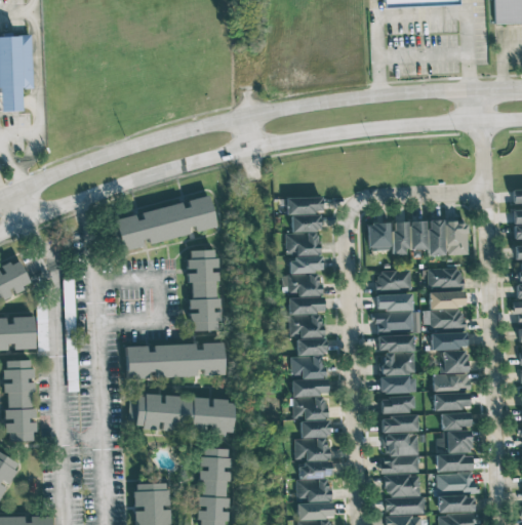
[(521,0),(494,0),(495,24),(521,22),(521,0)]
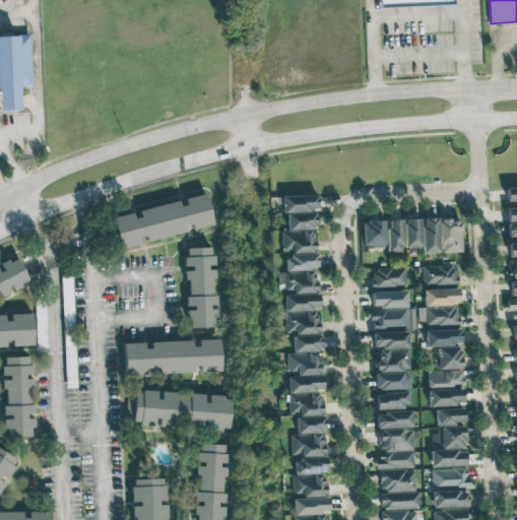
[(0,35),(0,110),(23,109),(22,87),(34,86),(31,34),(0,35)]
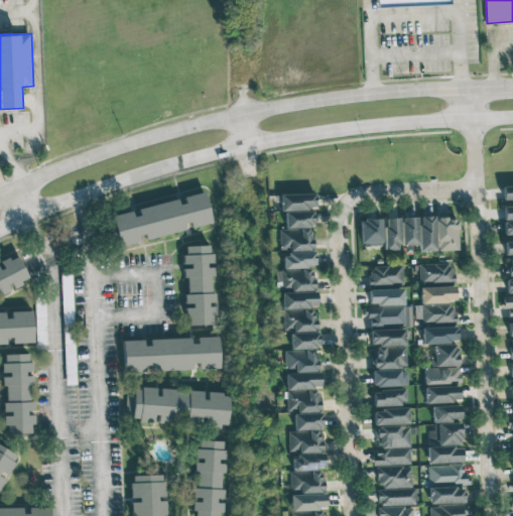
[(510,317),(512,317),(512,185),(505,186),(505,204),(506,239),(507,239),(508,257),(509,295),(504,295),(505,308),(510,307),(510,317)]
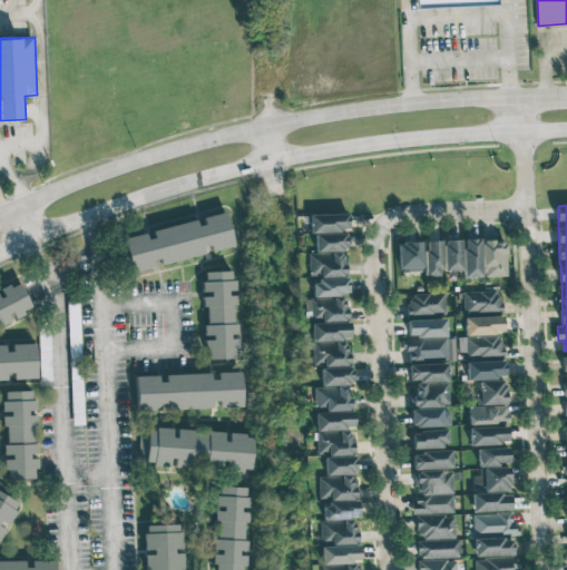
[(235,246),(228,212),(202,217),(202,220),(152,231),(152,233),(126,238),(133,272),(159,266),(159,265),(211,254),(209,252),(235,246)]
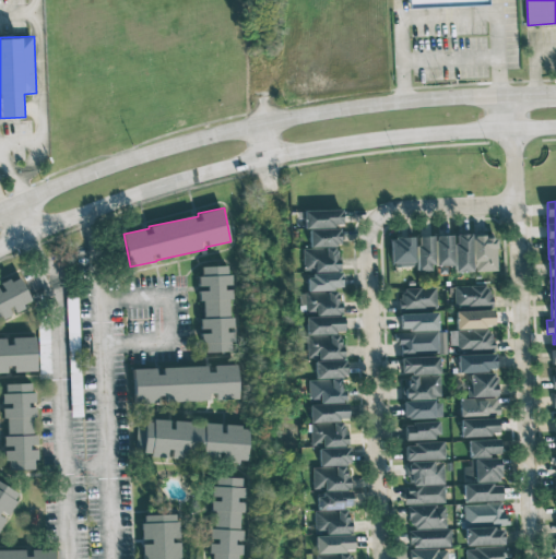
[(306,210),(307,229),(311,229),(311,249),(305,249),(306,273),(309,273),(309,292),(306,292),(307,316),(341,314),(341,287),(344,287),(344,272),(340,272),(340,245),(342,245),(342,226),(344,226),(344,210),(306,210)]
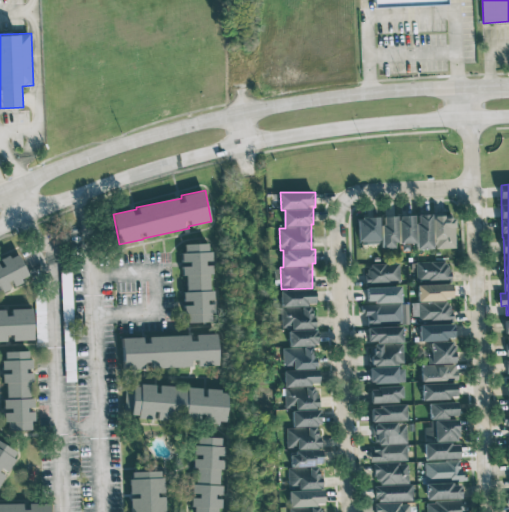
[(418,249),(434,249),(433,214),(417,214),(418,249)]
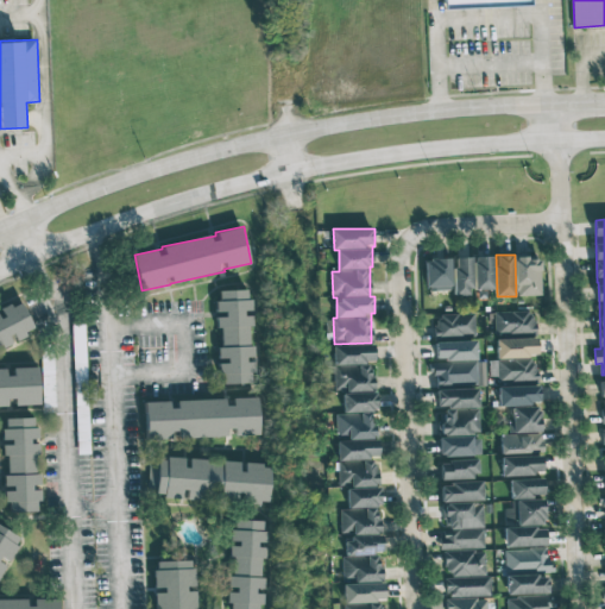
[(476,290),(495,289),(495,256),(476,257),(476,290)]
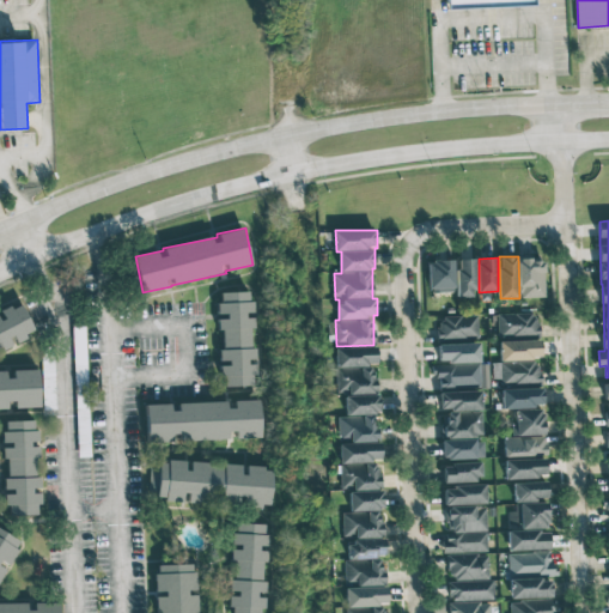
[(477,297),(476,259),(458,259),(460,297),(477,297)]
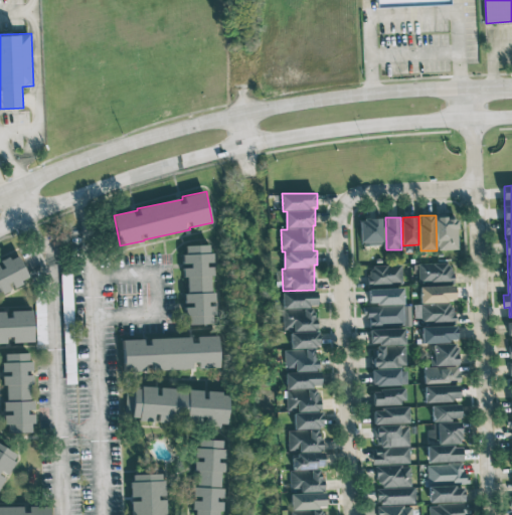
[(460,249),(460,217),(438,218),(439,250),(460,249)]
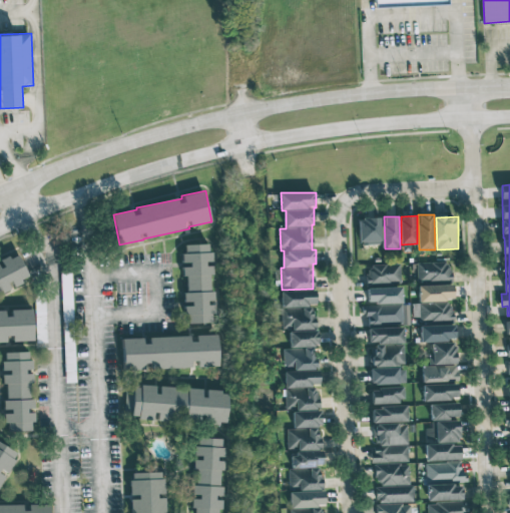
[(381,217),(360,217),(361,243),(382,243),(381,217)]
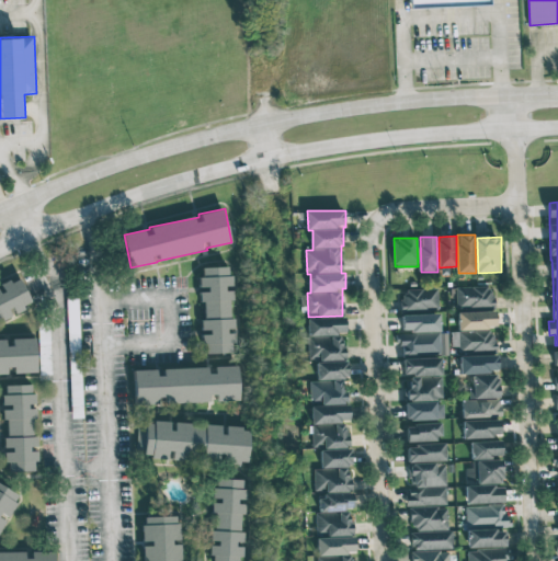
[(203,353),(236,353),(235,331),(236,331),(236,318),(234,318),(232,288),(232,266),(202,267),(202,289),(202,301),(206,301),(206,319),(203,319),(203,353)]
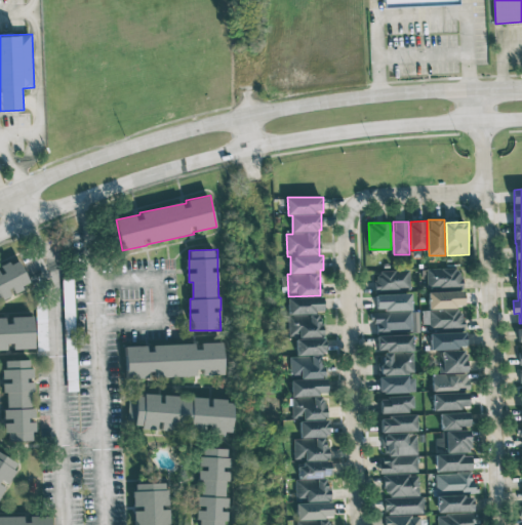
[(0,300),(13,295),(12,293),(31,285),(19,259),(0,267),(0,300)]
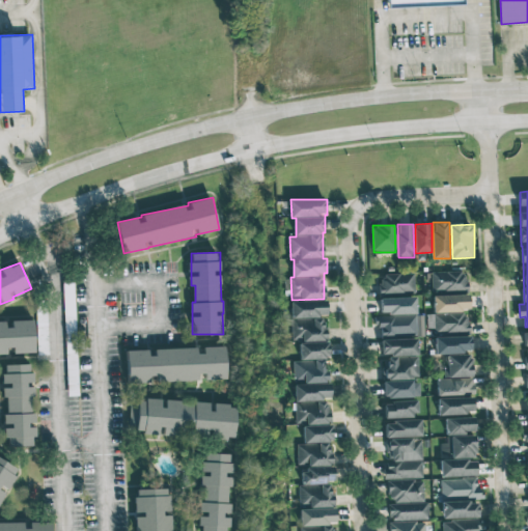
[(434,272),(435,291),(468,289),(467,271),(434,272)]
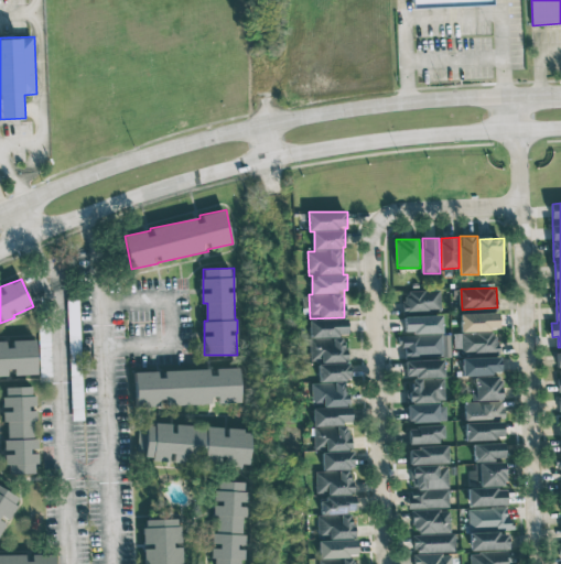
[(443,311),(442,290),(406,291),(407,313),(443,311)]
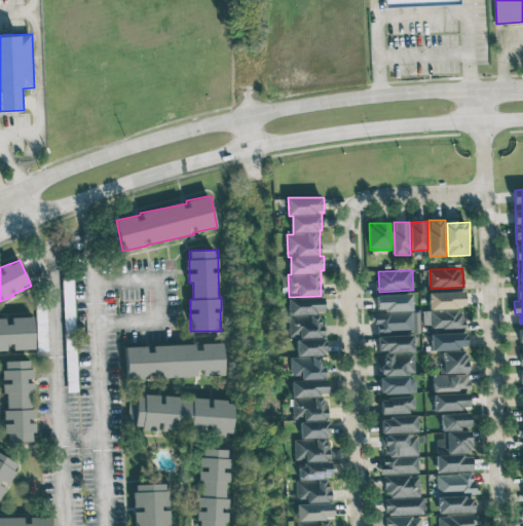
[(69,392),(79,391),(75,279),(65,279),(69,392)]
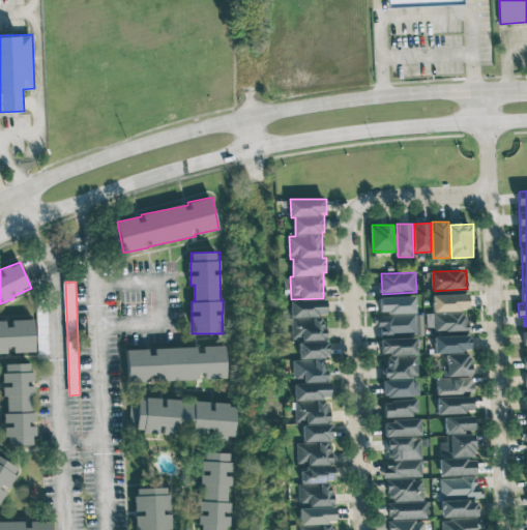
[(470,294),(434,294),(434,311),(470,311),(470,294)]
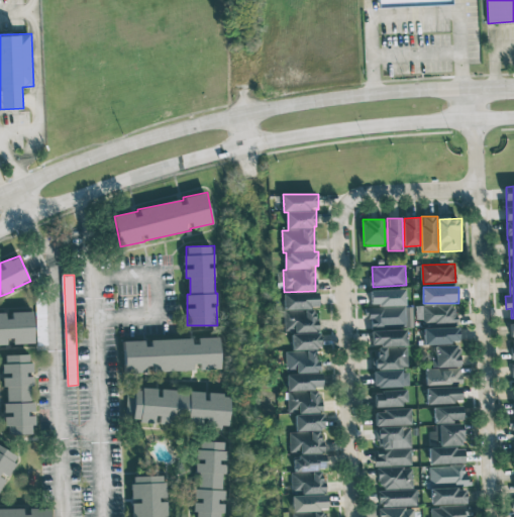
[(372,290),(372,306),(368,306),(368,318),(373,318),(373,327),(415,327),(415,306),(407,307),(406,290),(372,290)]
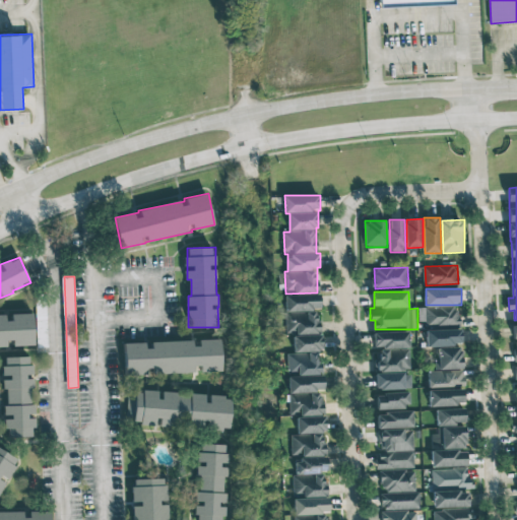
[(319,333),(318,308),(322,308),(321,295),(286,296),(286,334),(319,333)]
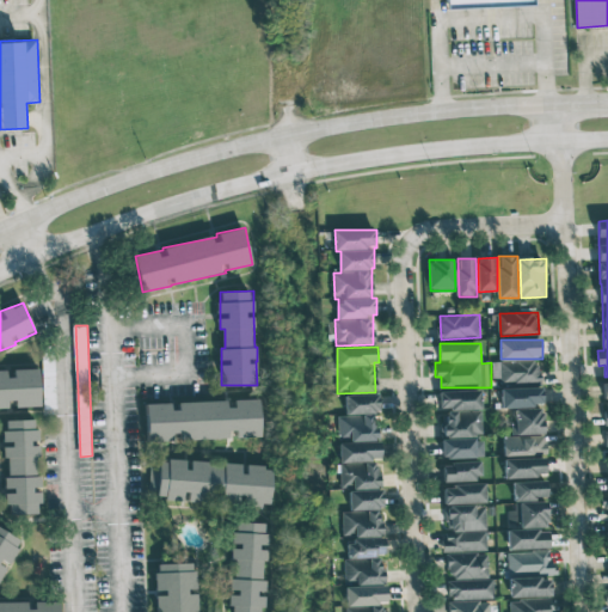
[(44,356),(45,409),(57,409),(56,356),(44,356)]
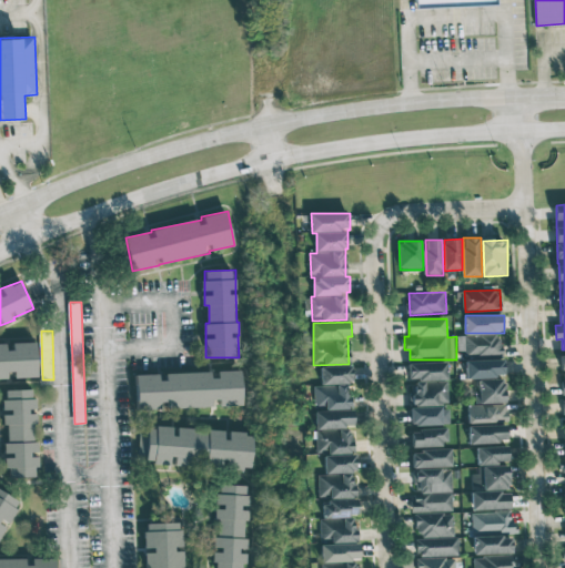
[(460,355),(503,354),(502,335),(458,335),(460,355)]
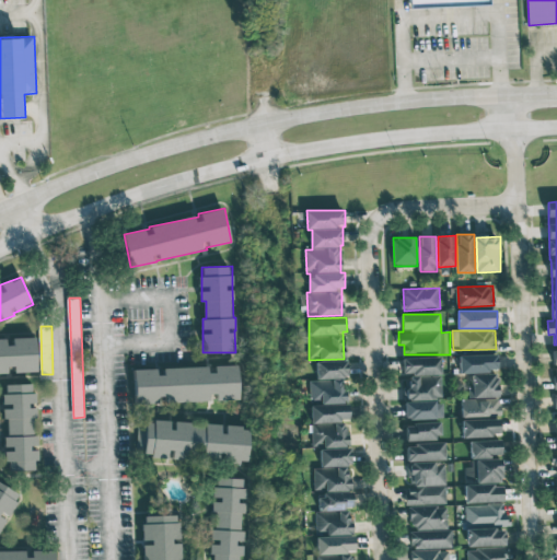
[(0,373),(8,373),(8,371),(38,371),(37,338),(10,338),(10,339),(0,338),(0,373)]
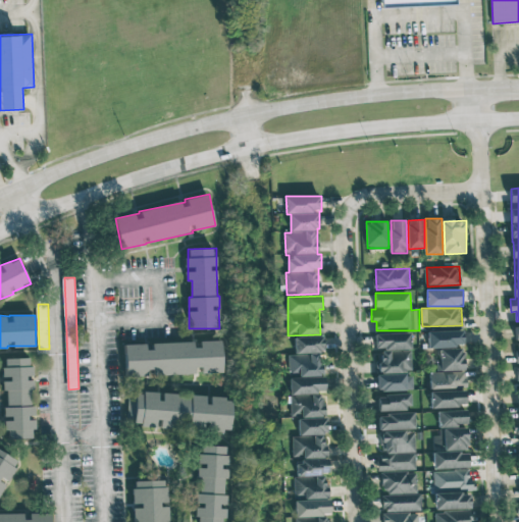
[(429,348),(465,347),(465,330),(429,331),(429,348)]
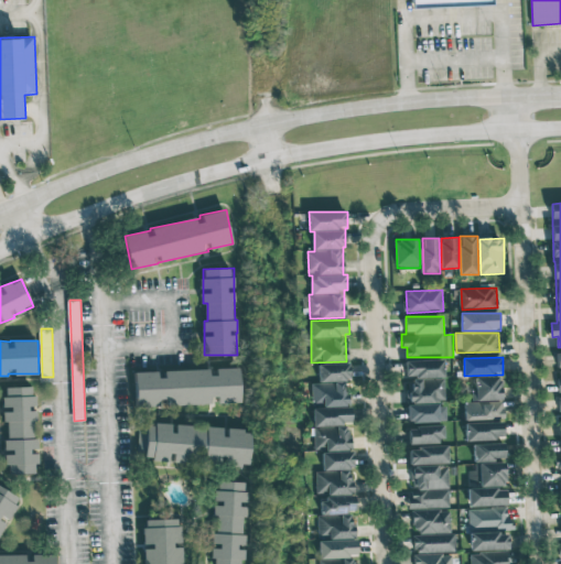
[(446,399),(445,359),(407,360),(408,378),(409,378),(410,403),(438,402),(438,400),(446,399)]
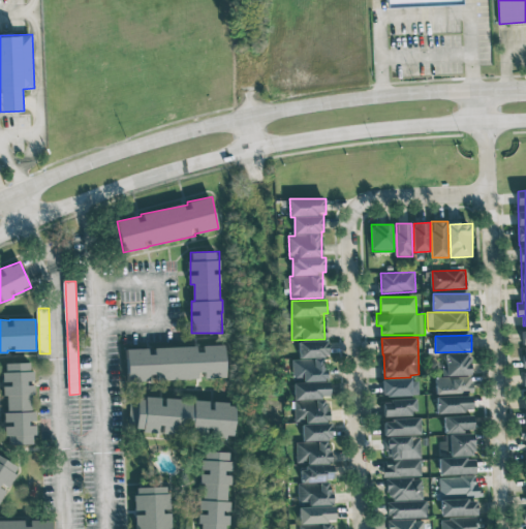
[(300,341),(300,359),(295,359),(295,379),(305,379),(305,381),(327,381),(327,355),(330,355),(329,341),(300,341)]
